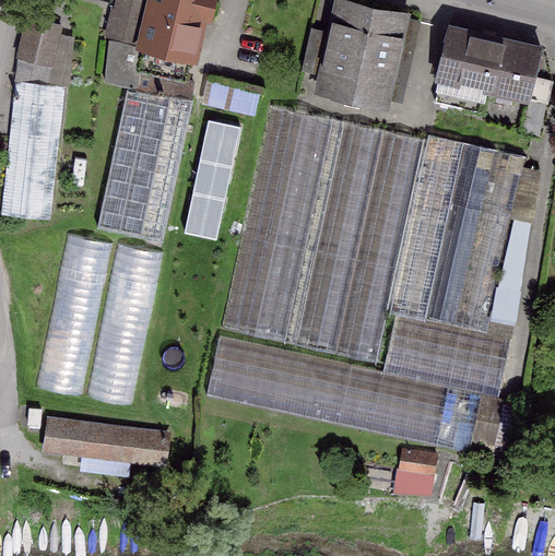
[(200,59),(213,0),(143,0),(133,43),(200,59)]
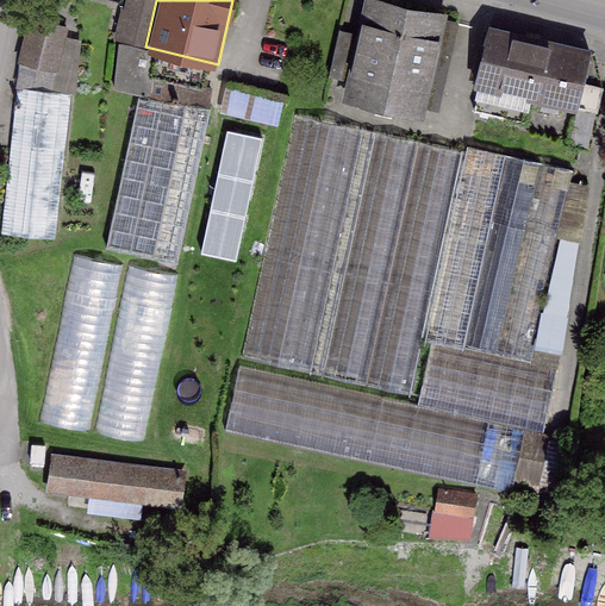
[(429,105),(449,19),(375,2),(355,87),(429,105)]
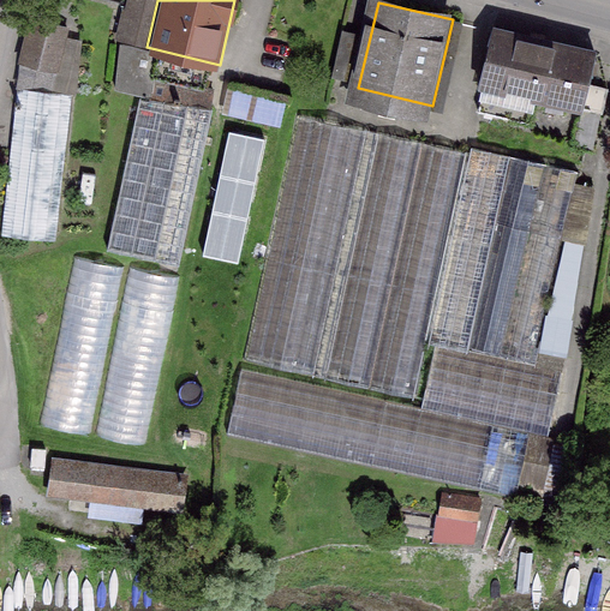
[(54,75),(65,30),(39,23),(28,67),(54,75)]
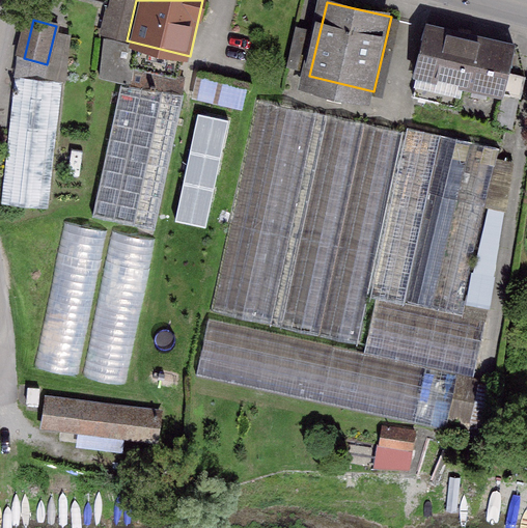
[(293,22),(289,68),(309,70),(312,24),(293,22)]
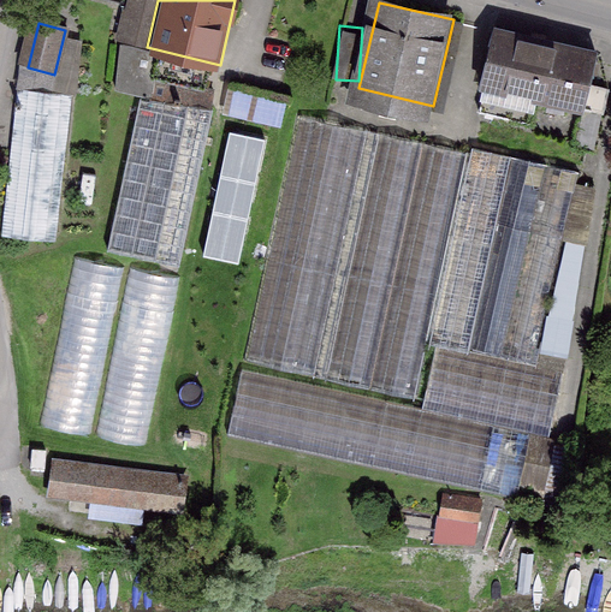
[(502,34),(488,84),(579,107),(592,57),(502,34)]
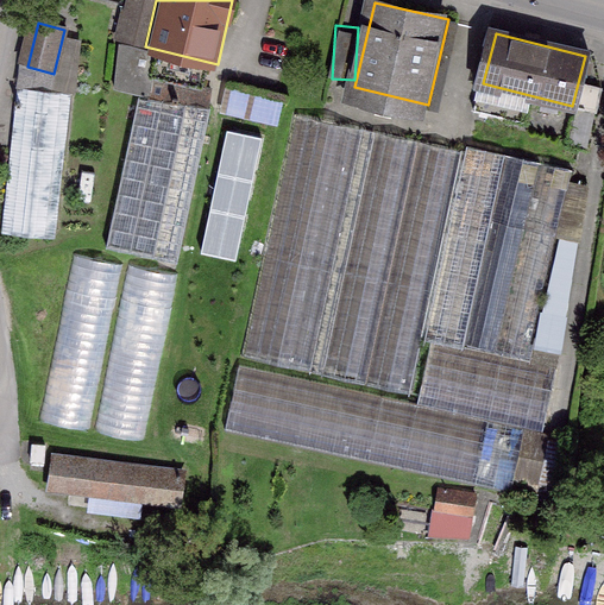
[(62,100),(16,96),(5,234),(51,238),(62,100)]
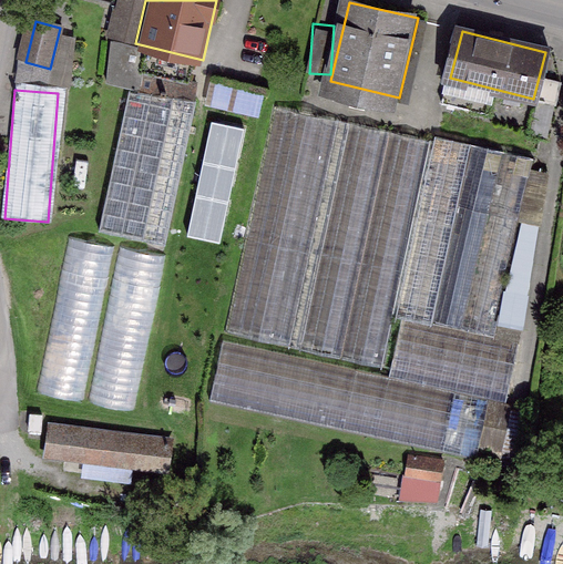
[(234,110),(258,114),(263,96),(237,92),(234,110)]
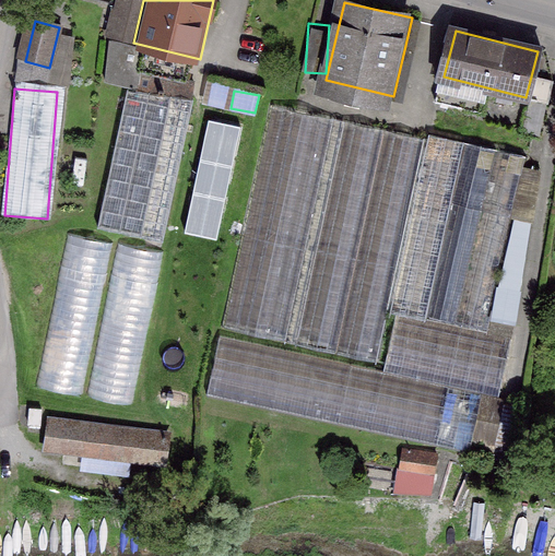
[(158,236),(185,105),(125,93),(98,224),(158,236)]
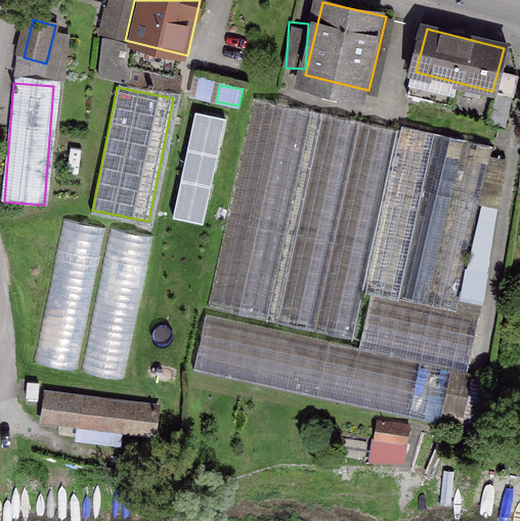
[(387,150),(265,122),(221,312),(353,343),(364,292),(475,317),(499,215),(470,208),(486,135),(396,114),(387,150)]
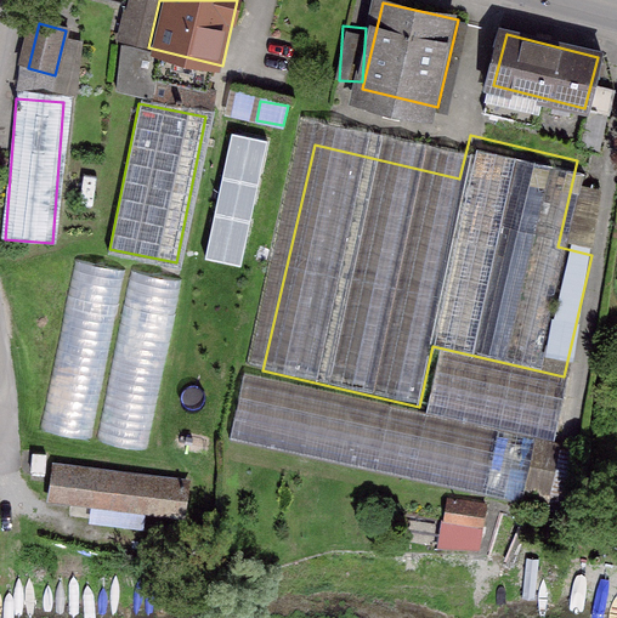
[(275,154),(222,142),(151,444),(203,457),(275,154)]
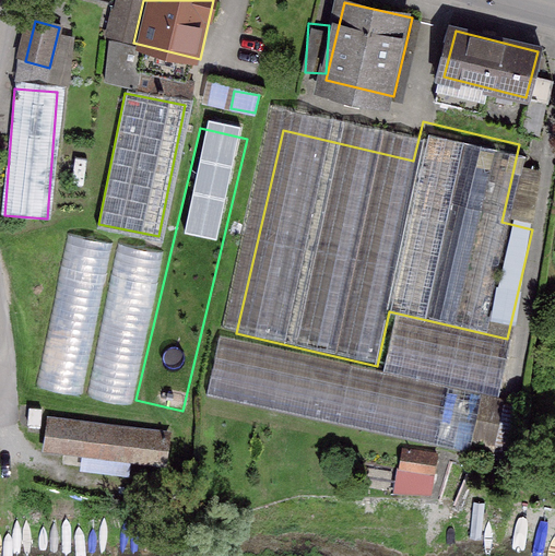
[(157,258),(67,238),(36,385),(126,403),(157,258)]
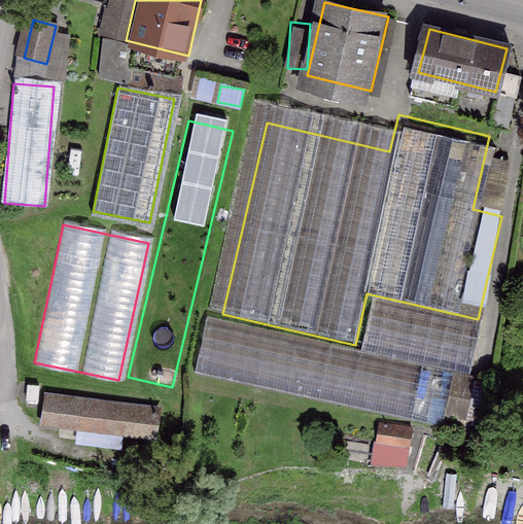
[(471,321),(376,299),(364,348),(459,370),(471,321)]
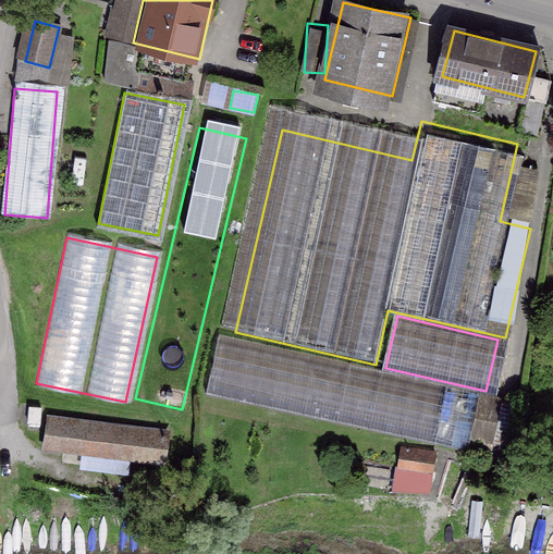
[(218,333),(204,393),(437,447),(451,386),(218,333)]
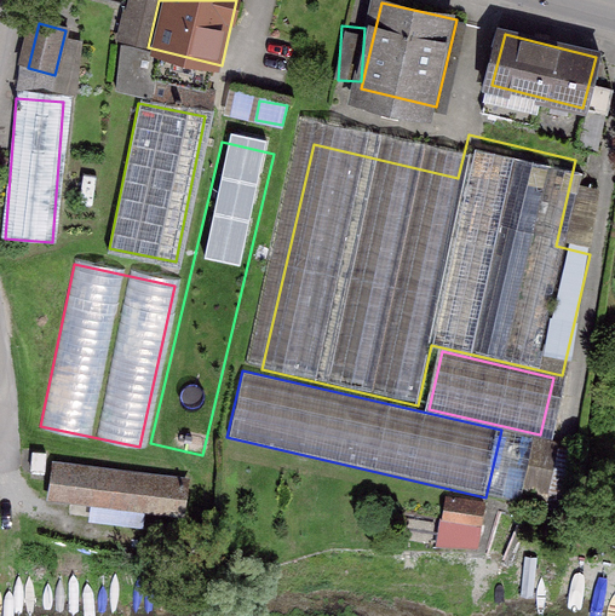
[(176,478),(63,461),(56,510),(168,527),(176,478)]
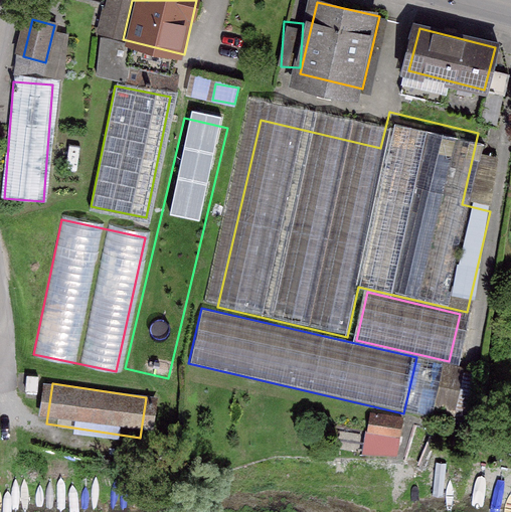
[(411,425),(365,417),(360,448),(407,456),(411,425)]
